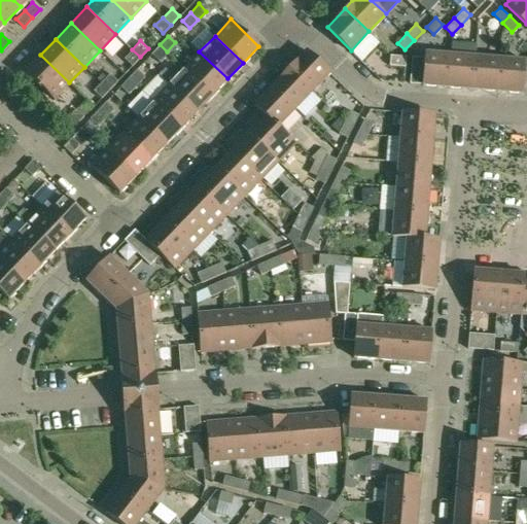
[(159,60),(167,51),(160,44),(151,53),(159,60)]
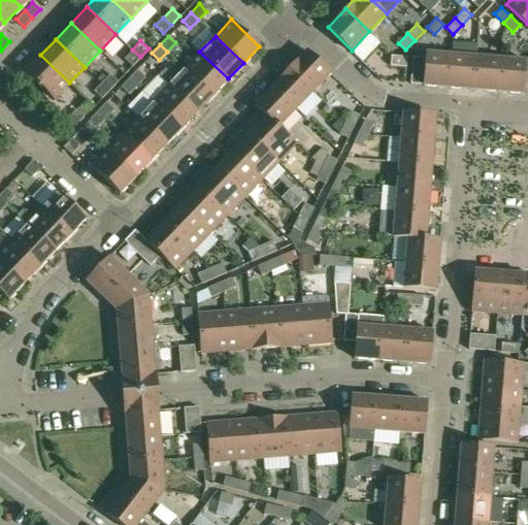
[(307,48),(289,67),(312,90),(330,71),(307,48)]
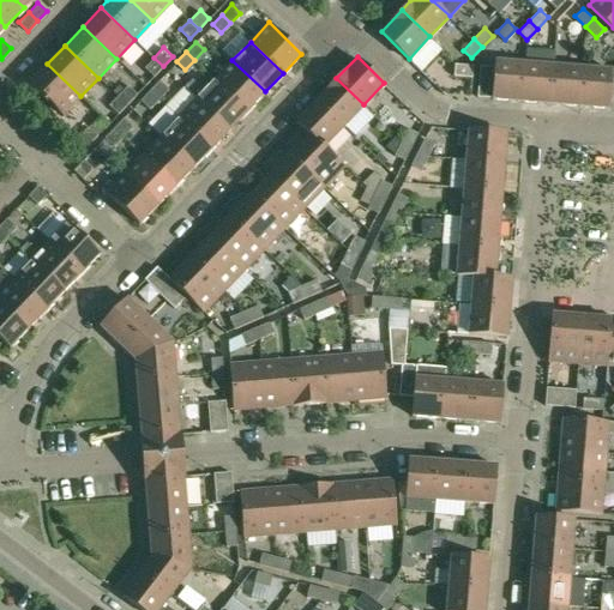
[(154,76),(163,66),(154,58),(144,66),(154,76)]
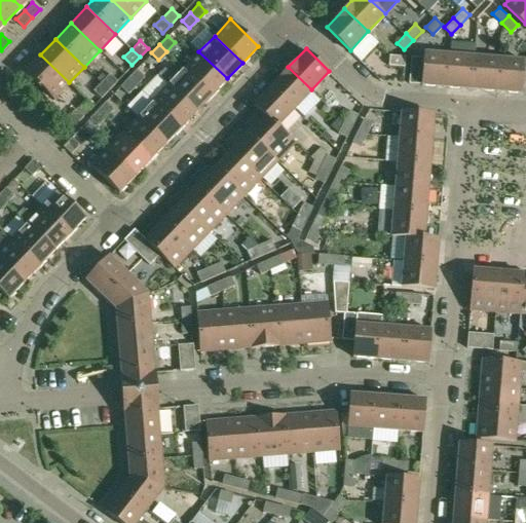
[(421,83),(438,84),(441,51),(424,50),(423,57),(411,55),(409,81),(421,82),(421,83)]
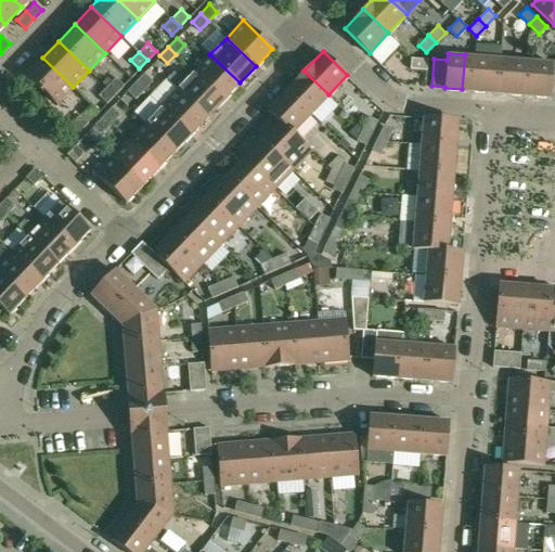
[(209,54),(193,72),(223,100),(240,82),(209,54)]
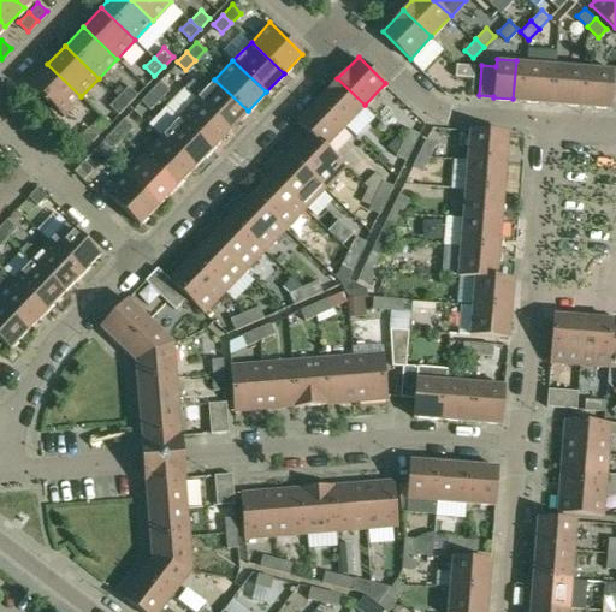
[(513,99),(545,102),(548,64),(516,60),(513,99)]
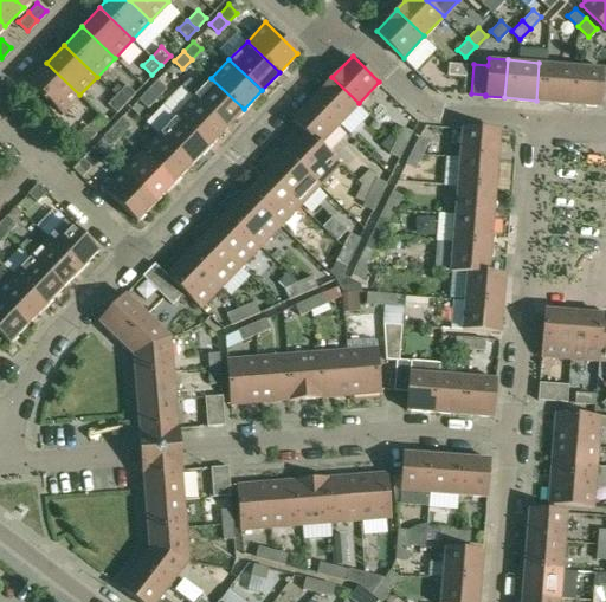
[(447,73),(465,75),(466,64),(449,62),(447,73)]
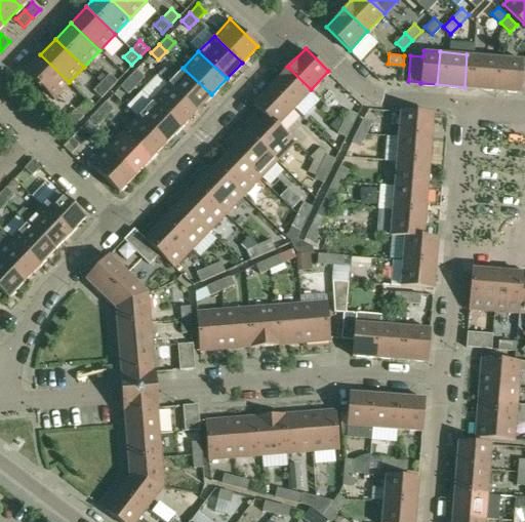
[(25,71),(53,98),(69,82),(40,54),(25,71)]
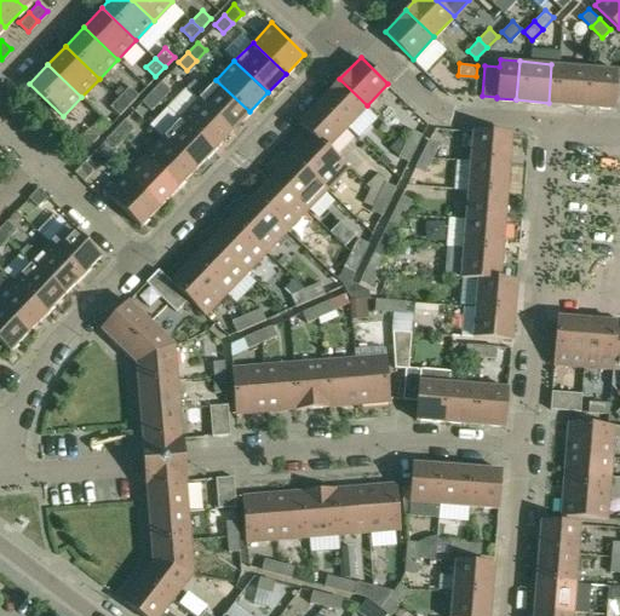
[(549,103),(581,105),(584,67),(551,64),(549,103)]
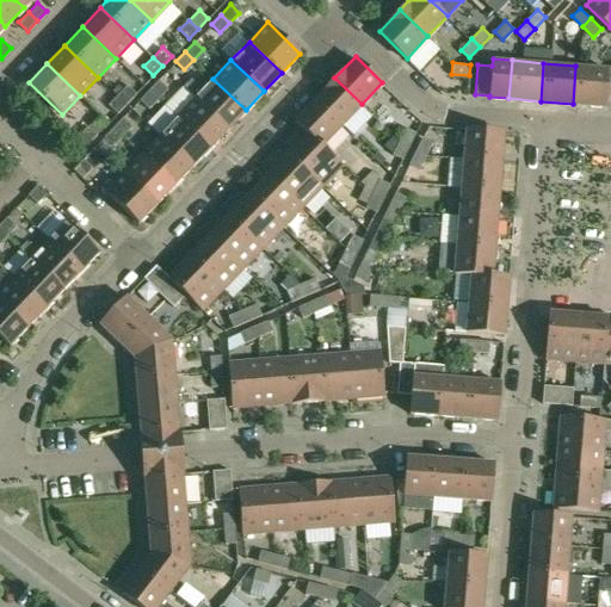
[(605,106),(609,68),(575,66),(573,104),(605,106)]
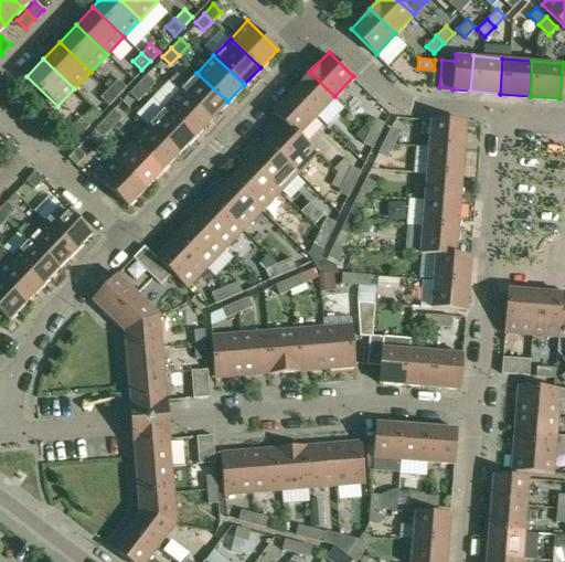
[(309,72),(291,91),(317,115),(334,96),(309,72)]
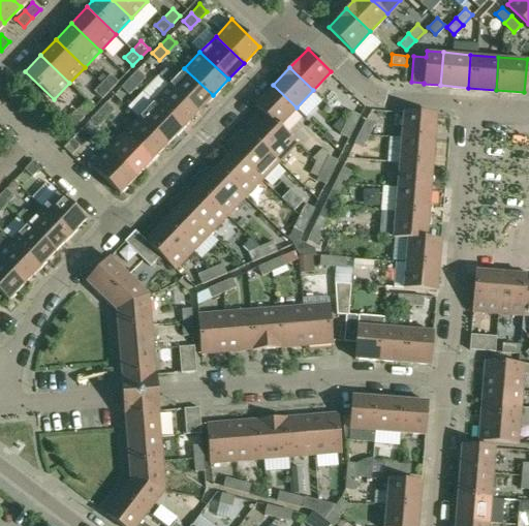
[(137,68),(129,76),(137,85),(145,75),(137,68)]
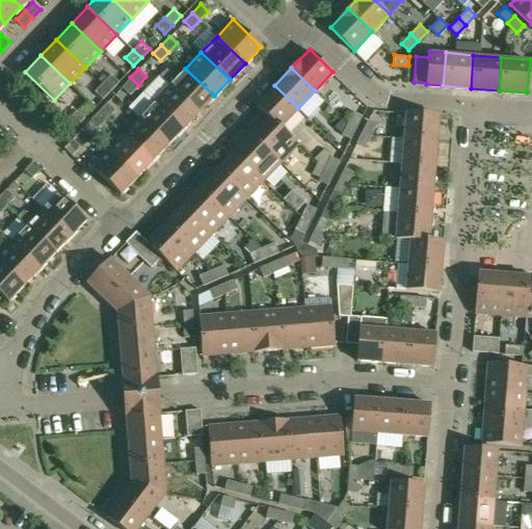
[(185,69),(169,84),(198,112),(214,96),(185,69)]
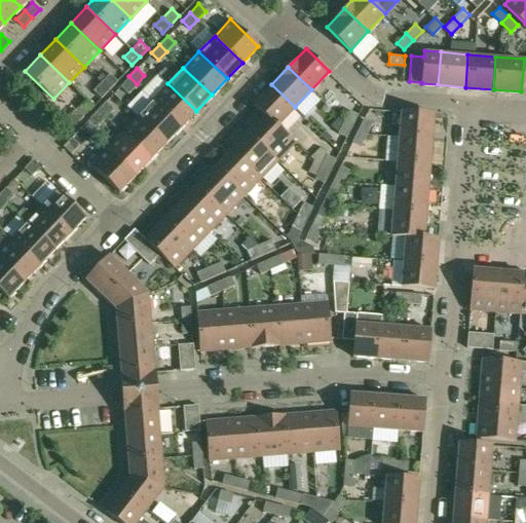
[(109,72),(101,80),(109,88),(117,80),(109,72)]
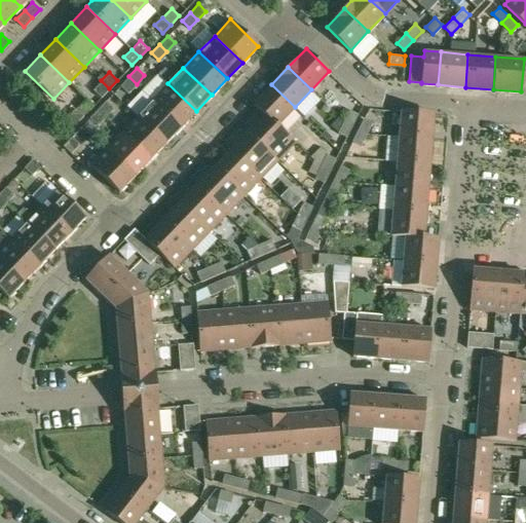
[(128,76),(120,85),(128,92),(137,84),(128,76)]
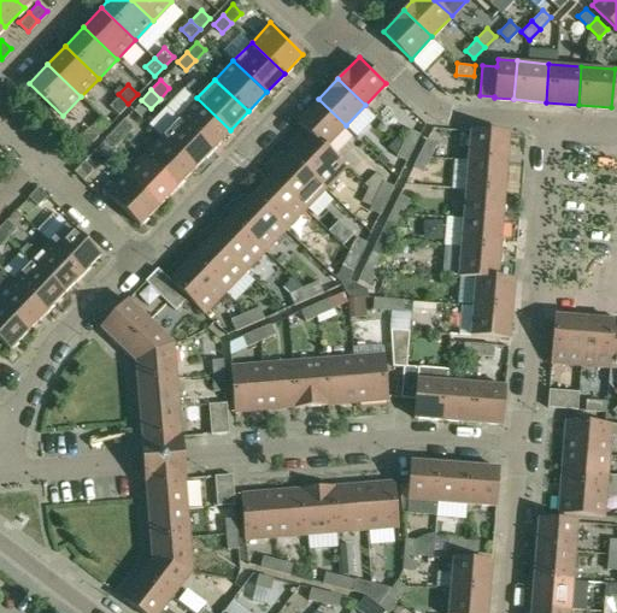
[(109,105),(118,113),(128,104),(118,94),(109,105)]
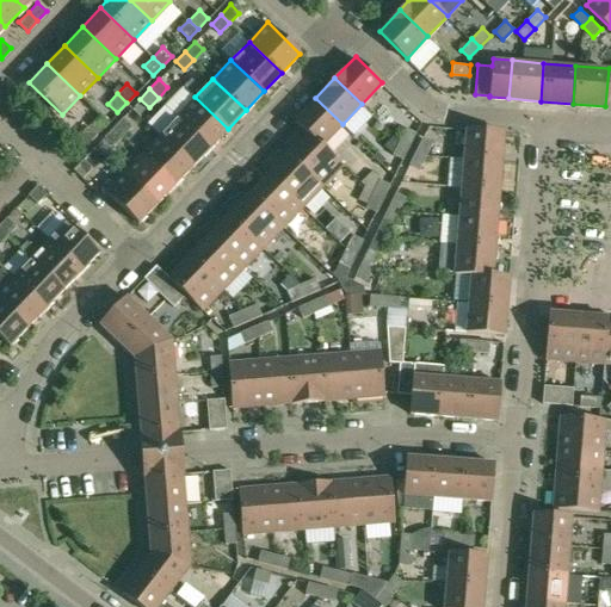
[(195,97),(177,116),(210,147),(228,129),(195,97)]
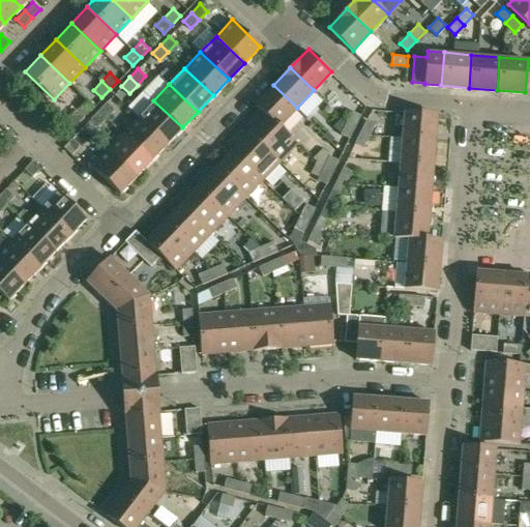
[(256,104),(266,115),(278,126),(297,108),(273,85),(256,104)]
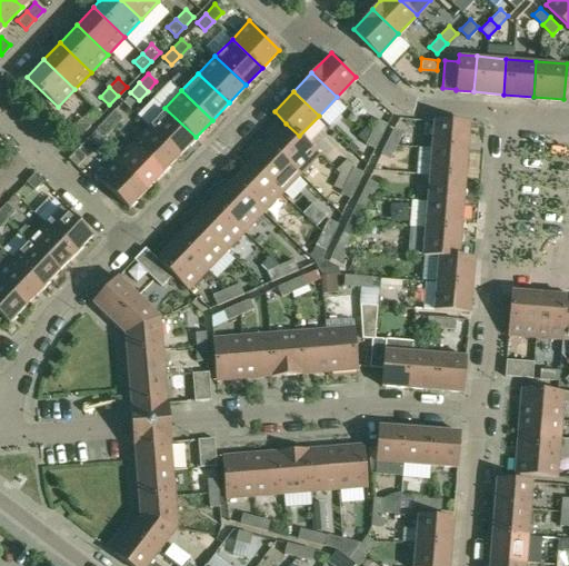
[(122,116),(115,108),(106,118),(115,126),(122,116)]
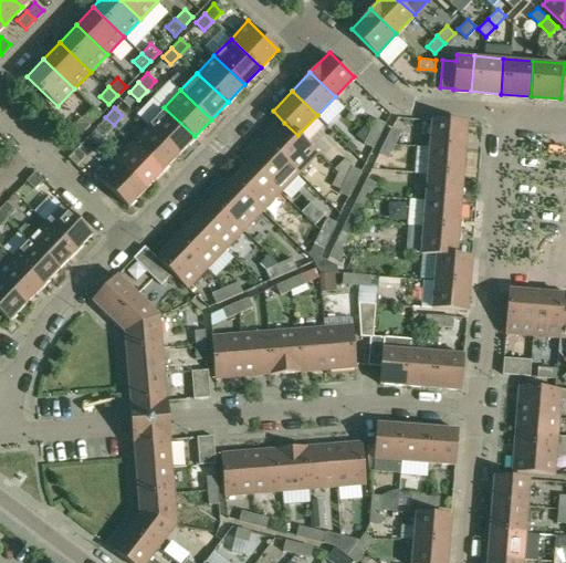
[(164,107),(147,125),(178,154),(195,136),(164,107)]
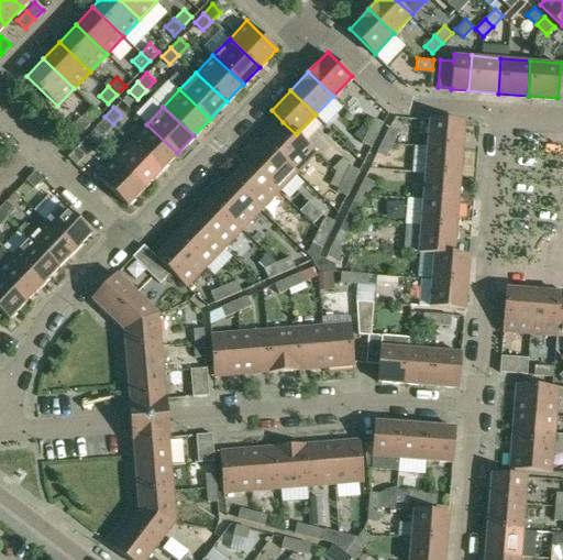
[(80,133),(89,124),(80,116),(70,125),(80,133)]
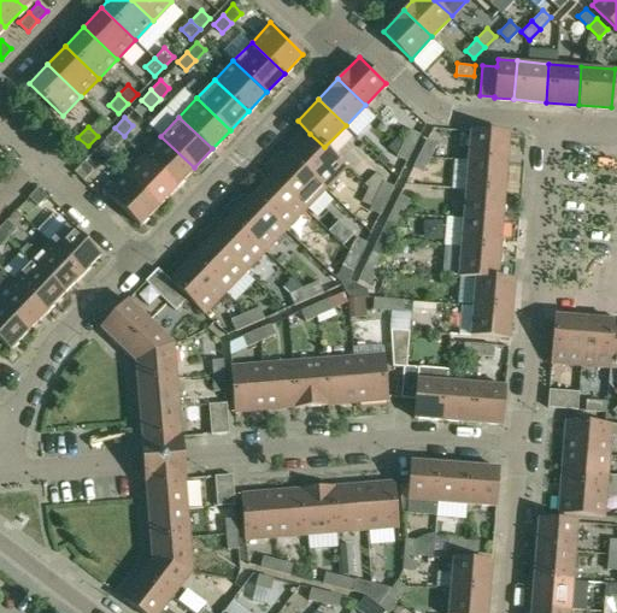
[(115,146),(124,136),(115,128),(105,137),(115,146)]
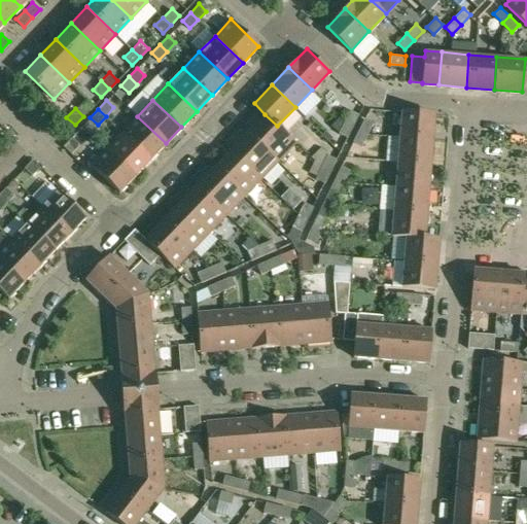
[(350,109),(344,120),(353,125),(358,113),(350,109)]
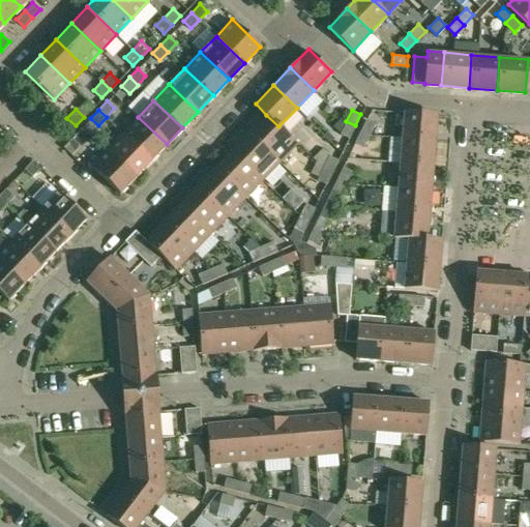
[(437,114),(404,111),(402,137),(435,139),(437,114)]
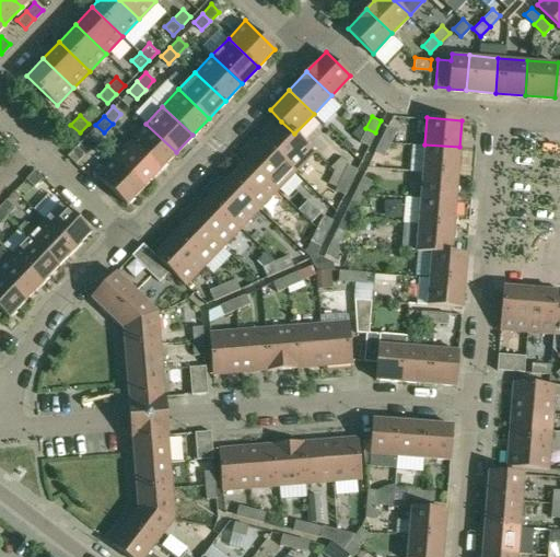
[(281,122),(263,140),(294,171),(313,151),(294,134),(281,122)]
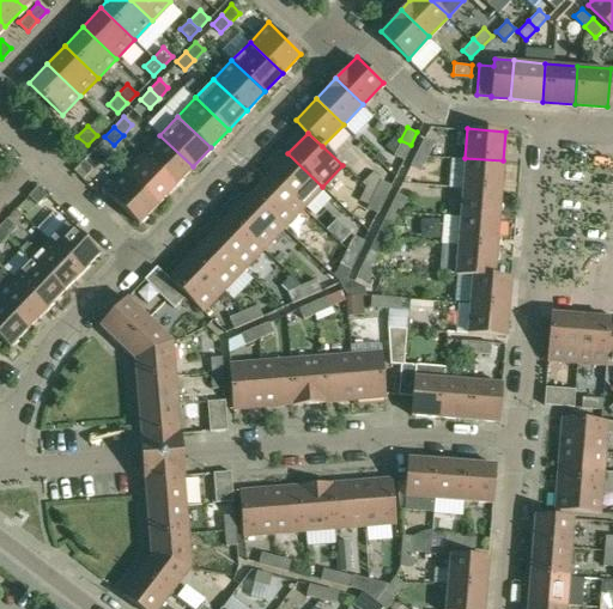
[(159,135),(141,153),(175,184),(193,166),(159,135)]
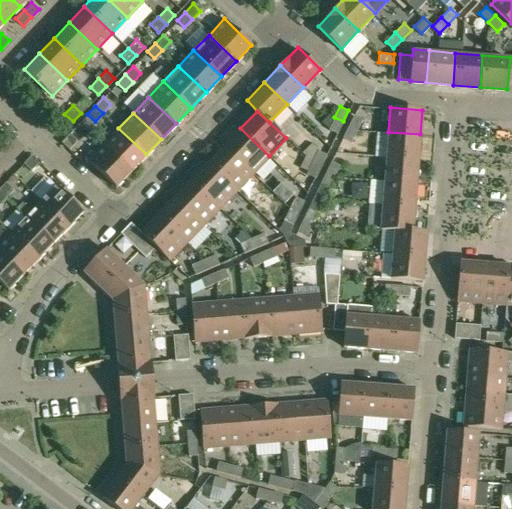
[(354,114),(349,125),(357,129),(363,118),(354,114)]
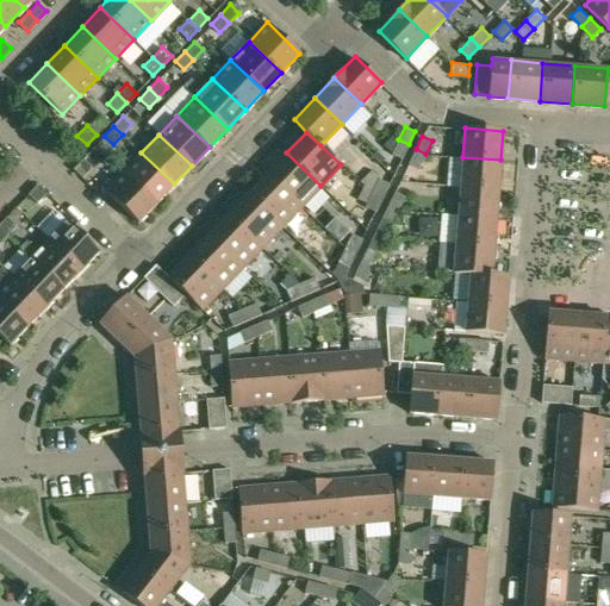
[(392,152),(402,157),(409,144),(398,139),(392,152)]
